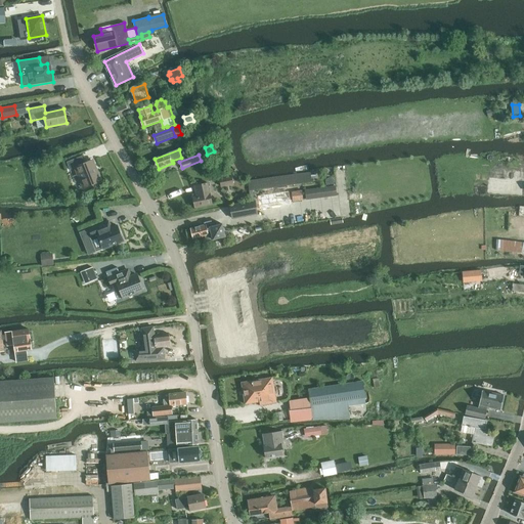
[(70,170),(76,167),(84,188),(100,182),(95,170),(96,169),(92,160),(85,163),(82,156),(67,162),(70,170)]
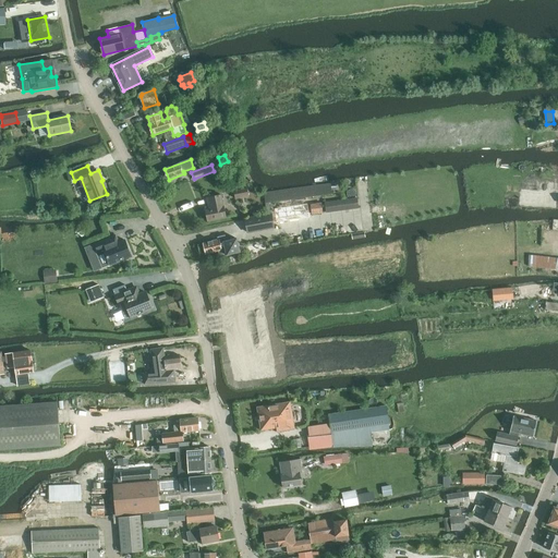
[(264,193),(265,204),(332,195),(331,184),(264,193)]
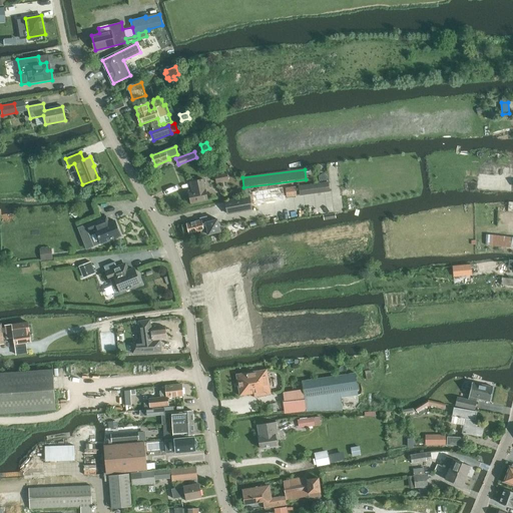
[(214,174),(216,182),(227,179),(226,172),(214,174)]
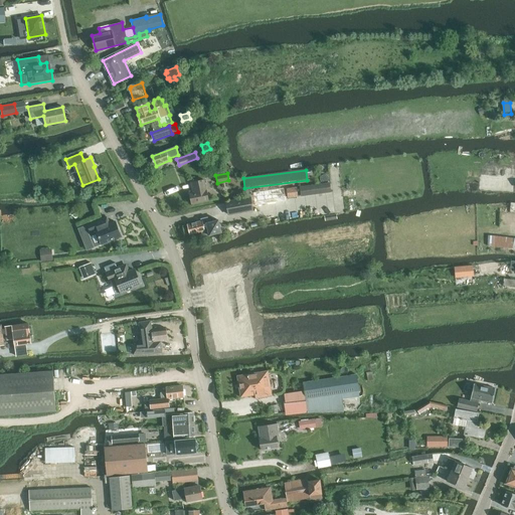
[(189,193),(191,204),(208,200),(203,180),(192,182),(194,192),(189,193)]
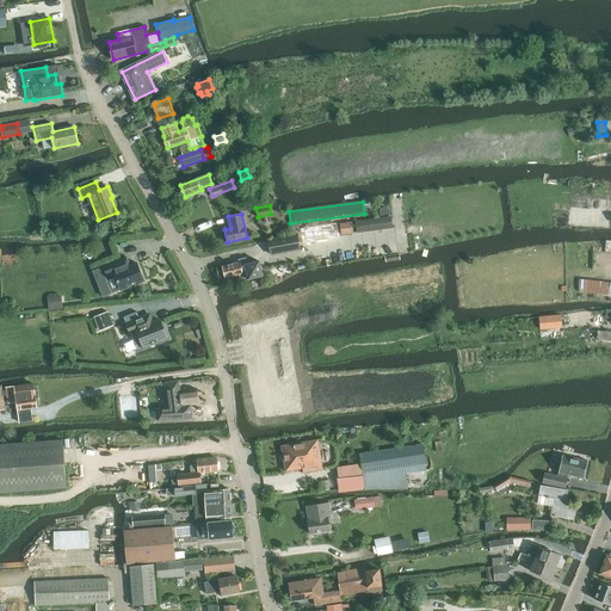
[(393,228),(392,217),(356,222),(357,233),(393,228)]
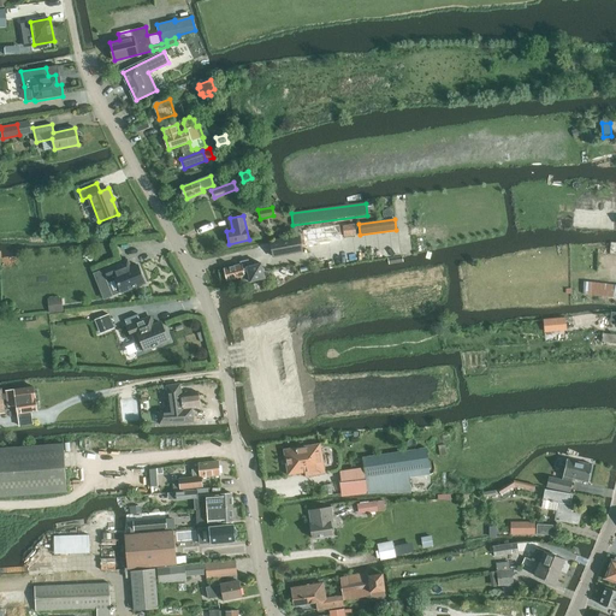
[(343,226),(344,237),(357,235),(355,224),(343,226)]
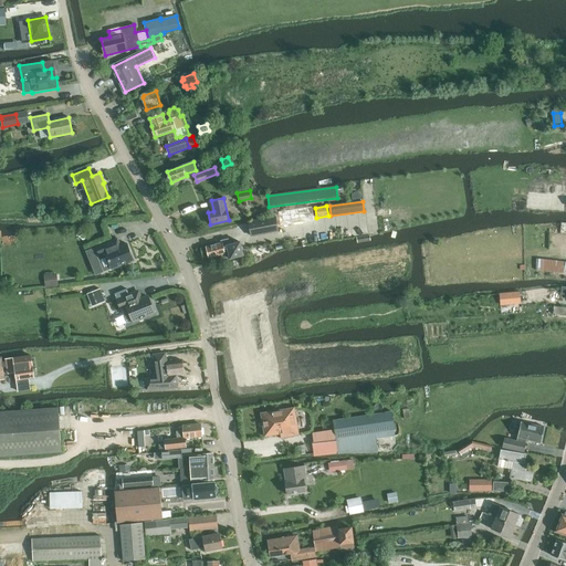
[(280,212),(282,224),(313,220),(311,208),(280,212)]
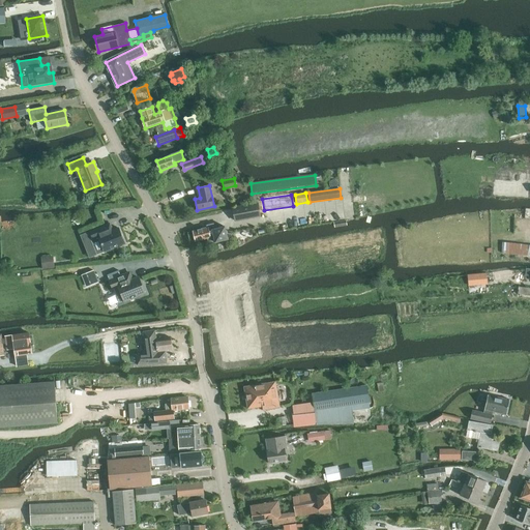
[(233,208),(235,221),(261,216),(258,204),(233,208)]
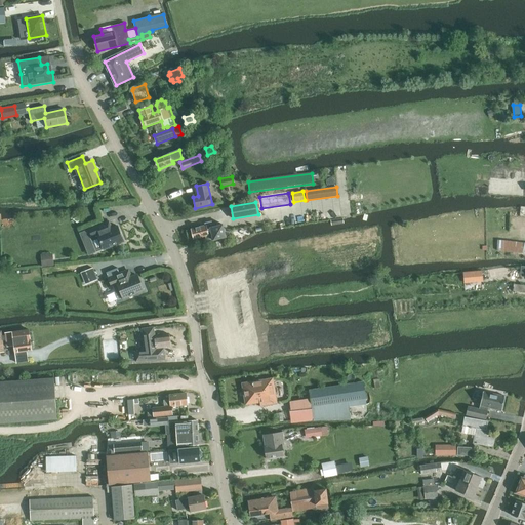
[(109,221),(89,229),(92,237),(90,237),(96,252),(124,241),(118,226),(112,229),(109,221)]
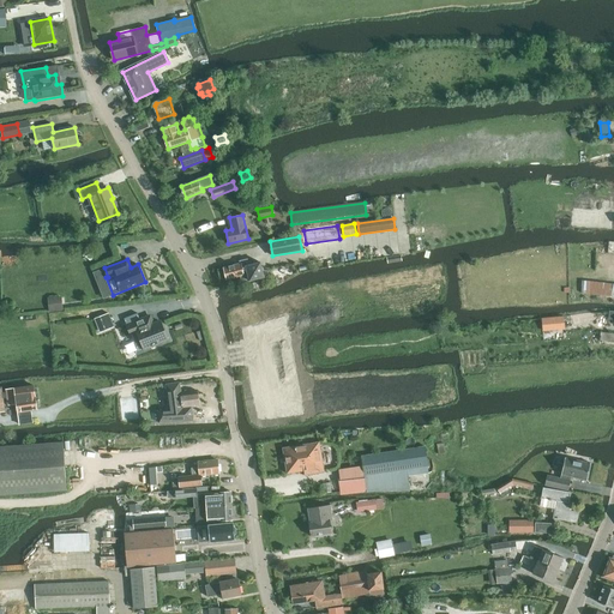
[(240,263),(224,268),(227,280),(240,277),(241,281),(250,280),(250,281),(265,277),(262,263),(250,265),(248,259),(240,260),(240,263)]
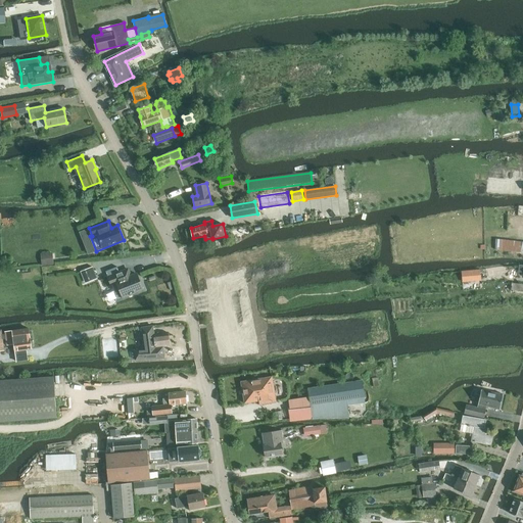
[(522,242),(496,239),(495,249),(522,252),(522,242)]
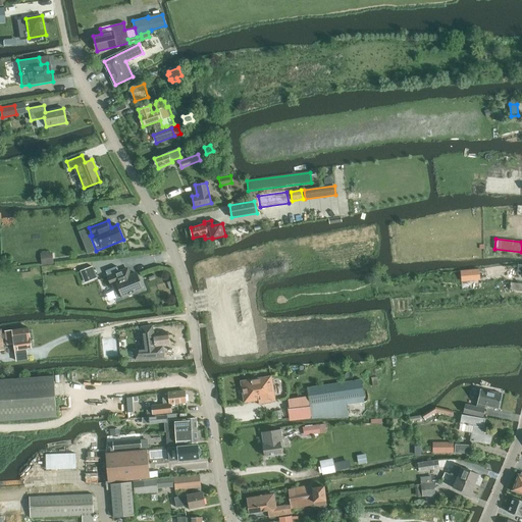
[(53,253),(41,254),(42,265),(54,264),(53,253)]
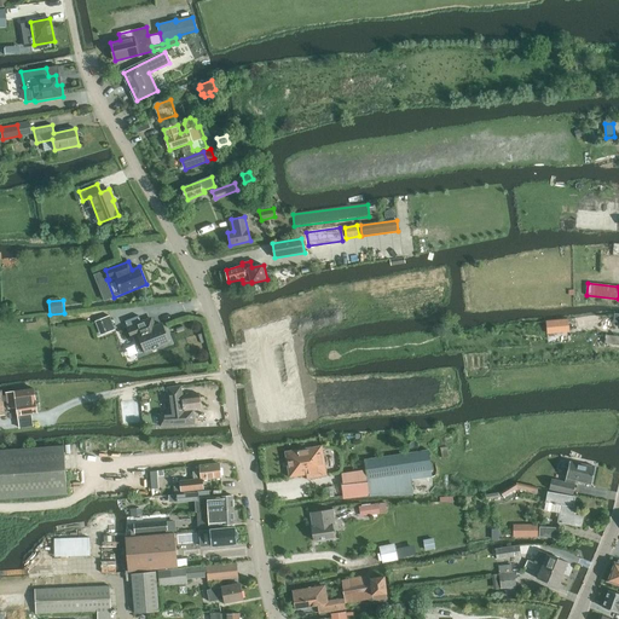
[(110,314),(96,320),(102,335),(116,329),(110,314)]
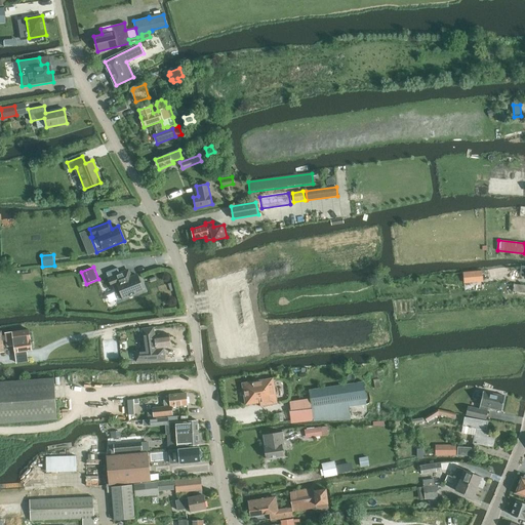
[(118,299),(123,297),(123,298),(144,290),(137,275),(131,277),(128,271),(109,278),(112,286),(113,285),(118,299)]
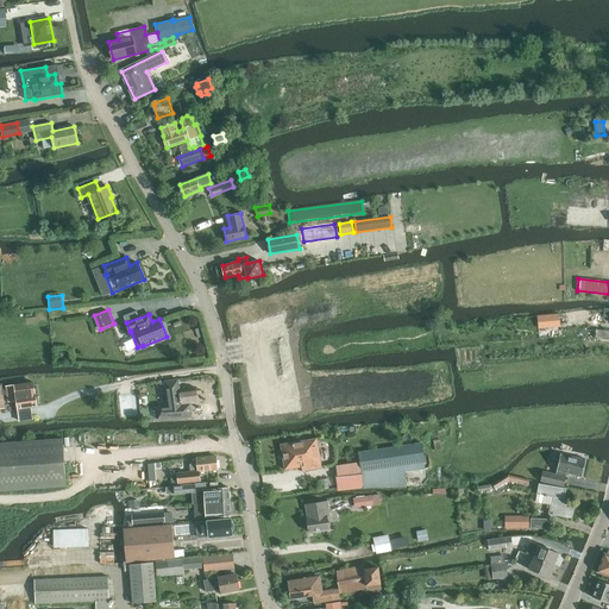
[(501,320),(502,328),(502,331),(538,327),(560,326),(559,314),(537,315),(501,320)]
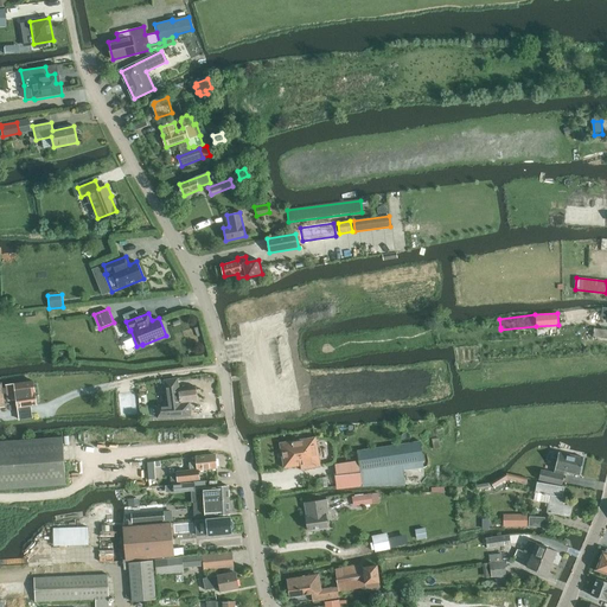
[(168,417),(191,416),(190,402),(198,401),(196,387),(179,389),(178,378),(164,381),(167,404),(155,406),(157,419),(168,417)]
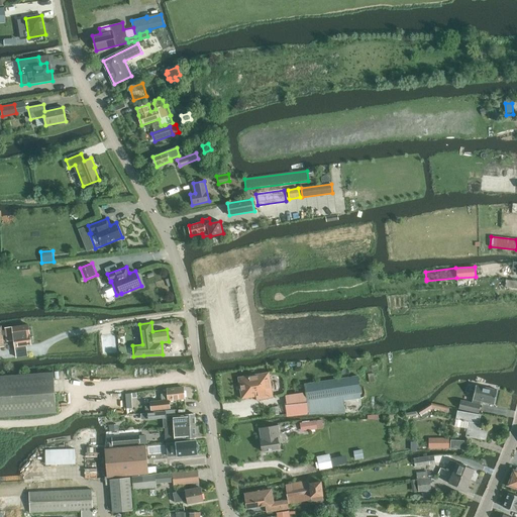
[(2,327),(0,326),(0,346),(4,346),(3,336),(6,335),(6,341),(14,340),(15,346),(31,344),(28,325),(5,328),(5,330),(2,331),(2,327)]
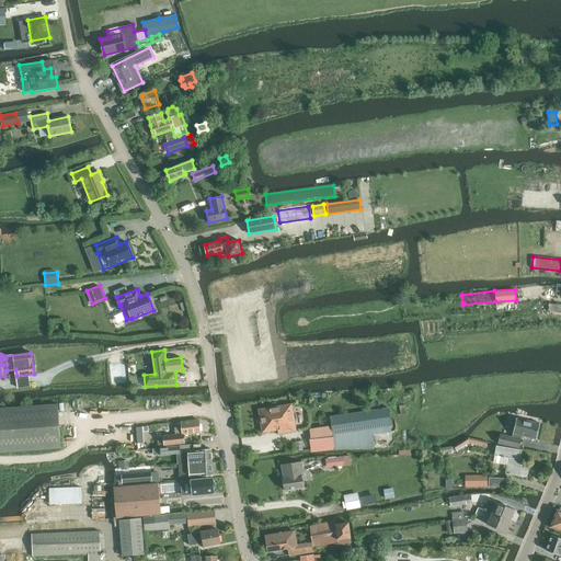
[(58,404),(0,408),(0,451),(61,448),(58,404)]
